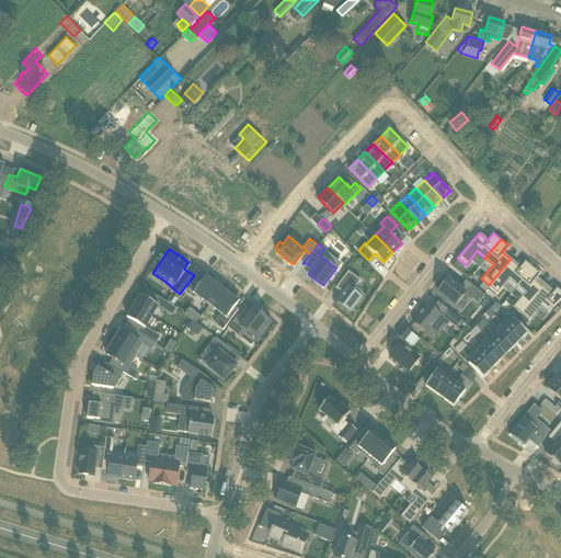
[(511,259),(489,285),(497,292),(502,285),(508,277),(516,284),(533,265),(525,259),(521,264),(519,266),(511,259)]
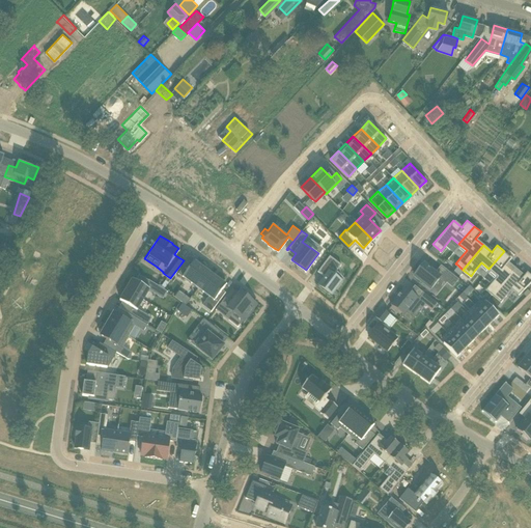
[(491,282),(485,288),(490,293),(493,295),(513,271),(505,264),(508,260),(511,257),(504,251),(488,269),(497,275),(491,282)]
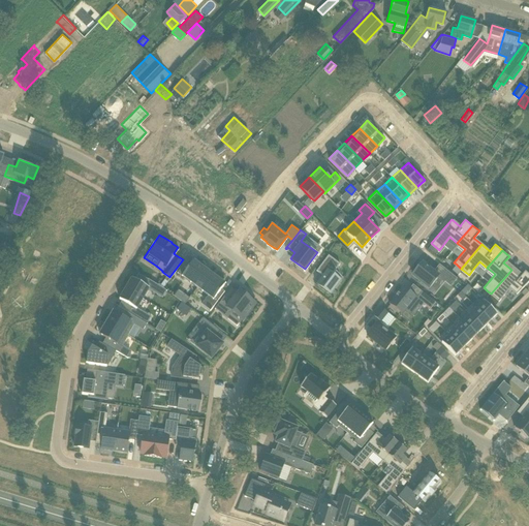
[(322,274),(316,282),(331,292),(341,278),(333,272),(340,261),(329,253),(316,269),(322,274)]
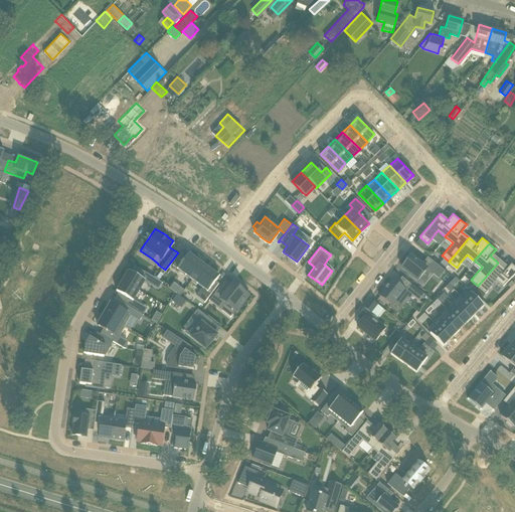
[(181,252),(172,264),(191,278),(203,262),(189,250),(185,257),(181,253),(182,252),(181,252)]
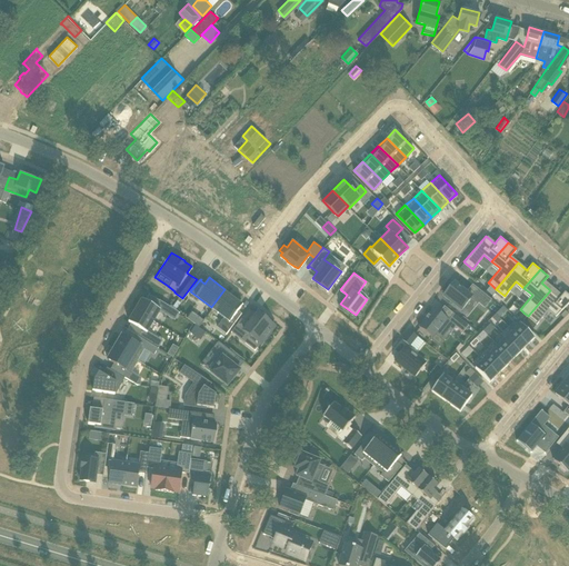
[(455,281),(443,295),(452,301),(451,303),(461,310),(466,304),(470,307),(477,299),(485,305),(490,298),(491,298),(472,283),(471,284),(472,284),(467,291),(466,290),(455,281)]
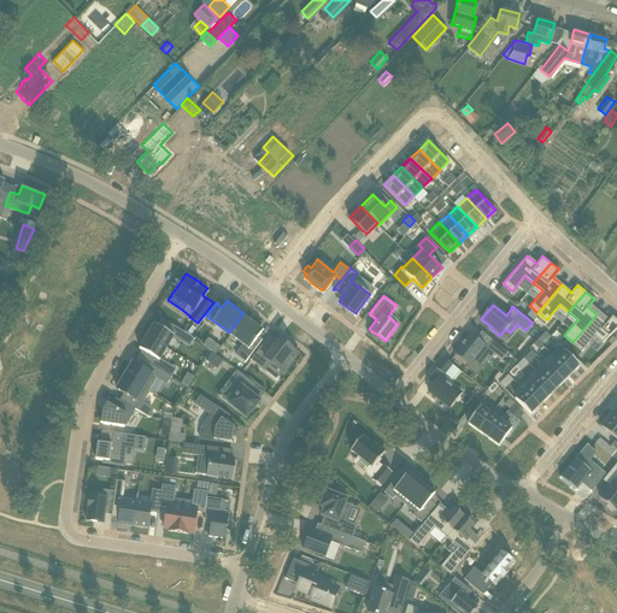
[(244,313),(229,332),(242,342),(235,352),(245,360),(262,337),(258,334),(263,328),(259,325),(244,313)]
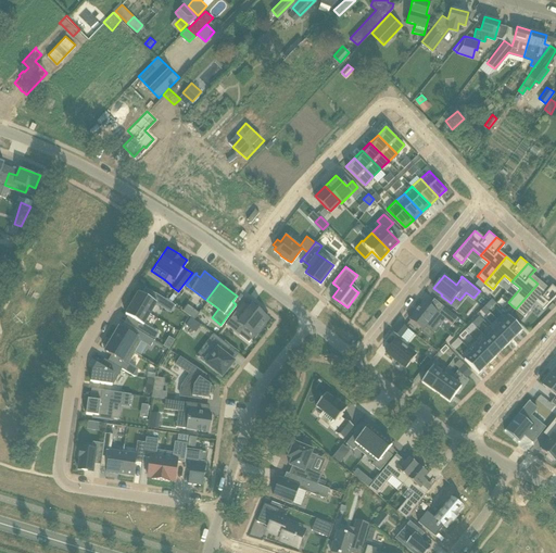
[(516,309),(513,313),(519,321),(523,315),(535,302),(543,308),(555,293),(555,286),(552,283),(550,286),(545,290),(538,284),(516,309)]
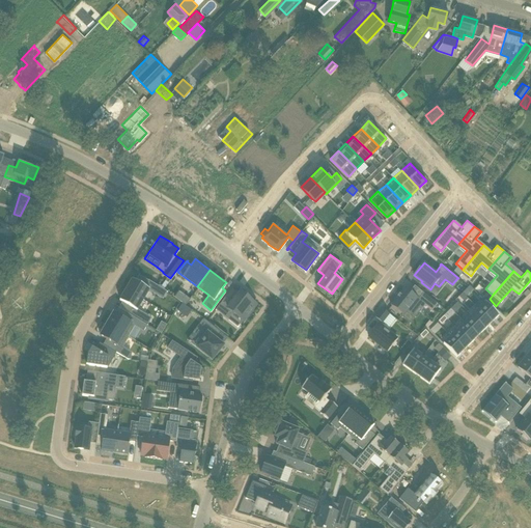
[(133,277),(127,287),(143,298),(148,288),(152,290),(157,282),(148,278),(145,284),(133,277)]
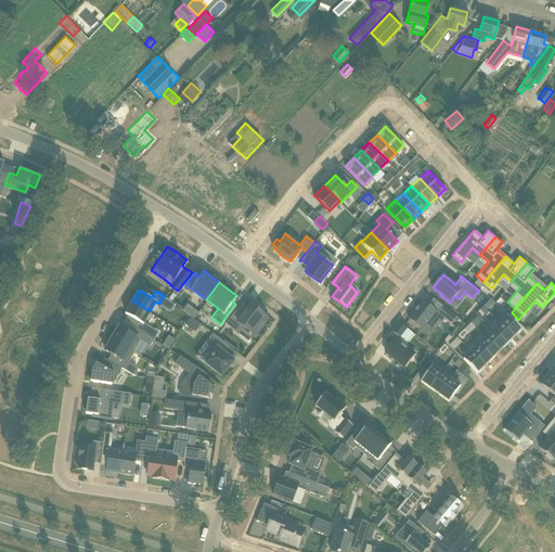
[(423,298),(409,317),(422,328),(425,323),(431,328),(438,320),(440,322),(444,317),(451,322),(456,316),(442,305),(438,310),(423,298)]
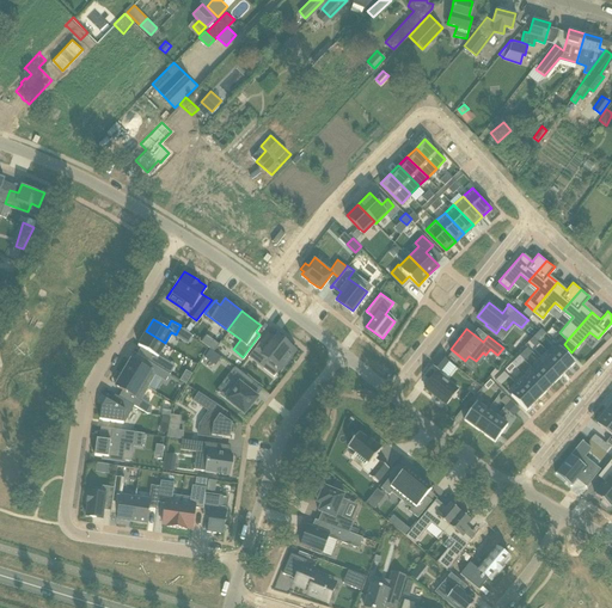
[(139,343),(138,343),(141,345),(152,352),(148,358),(158,364),(163,356),(159,354),(165,343),(146,331),(139,343)]
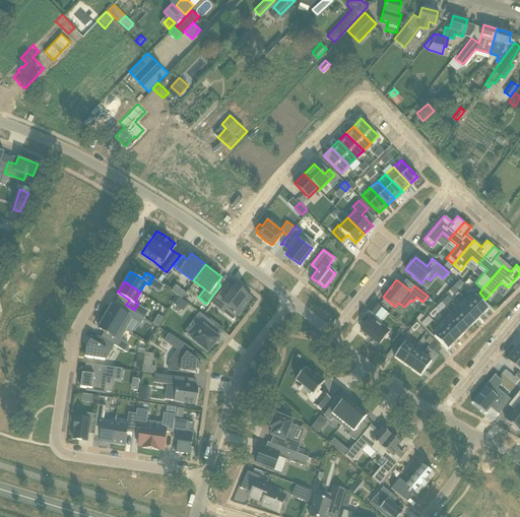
[(218,292),(211,302),(218,307),(218,306),(223,311),(229,305),(238,312),(239,313),(251,297),(241,288),(240,291),(234,286),(224,297),(218,292)]
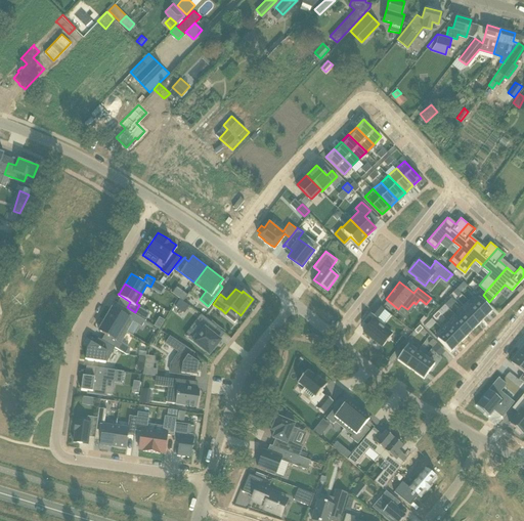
[(479,296),(472,303),(485,316),(492,309),(479,296)]
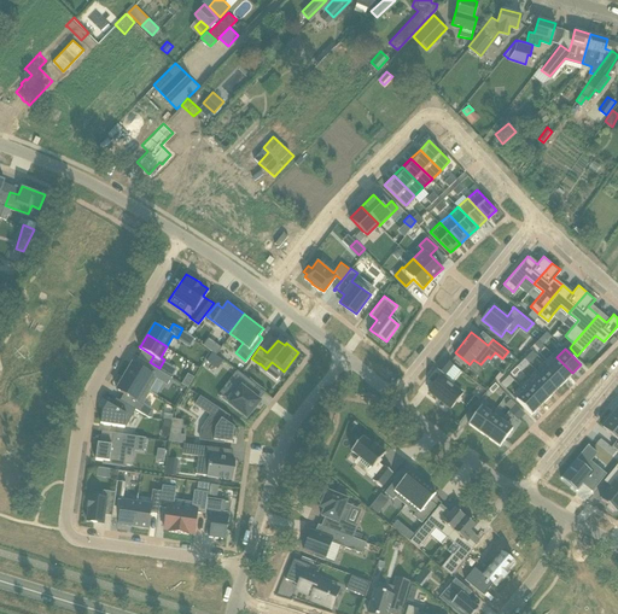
[(213,350),(207,358),(217,366),(223,358),(216,352),(213,350)]
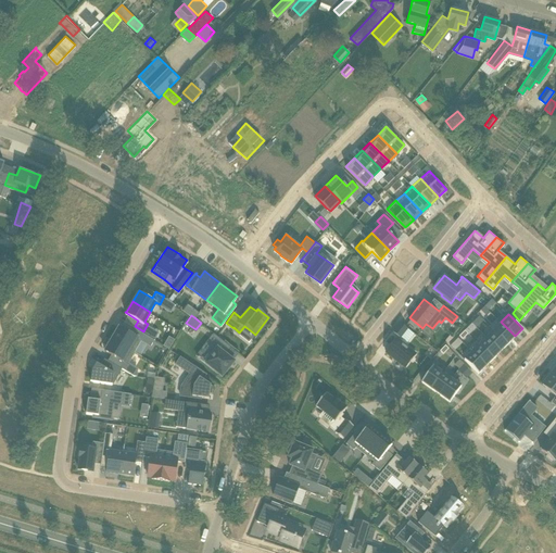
[(401,321),(393,330),(400,336),(401,335),(407,341),(414,332),(401,321)]
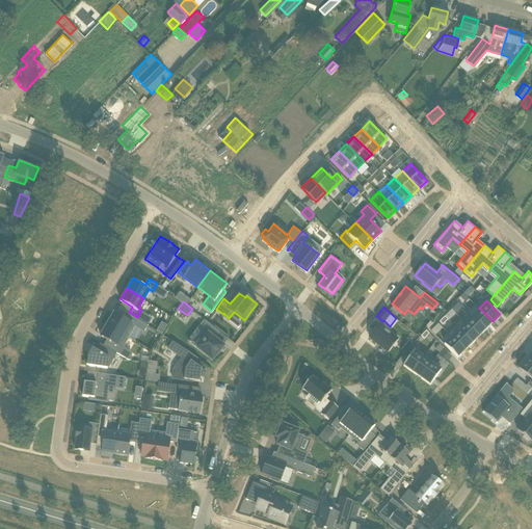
[(479,308),(472,314),(485,327),(493,321),(479,308)]
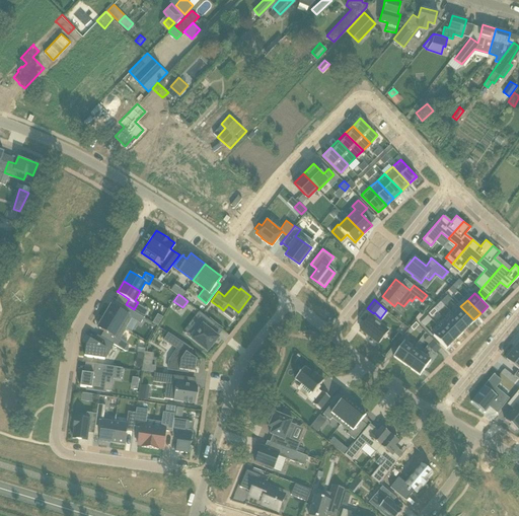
[(106,307),(103,312),(105,313),(104,314),(104,315),(125,326),(132,316),(140,321),(144,316),(124,304),(121,309),(113,304),(112,303),(108,308),(106,307)]
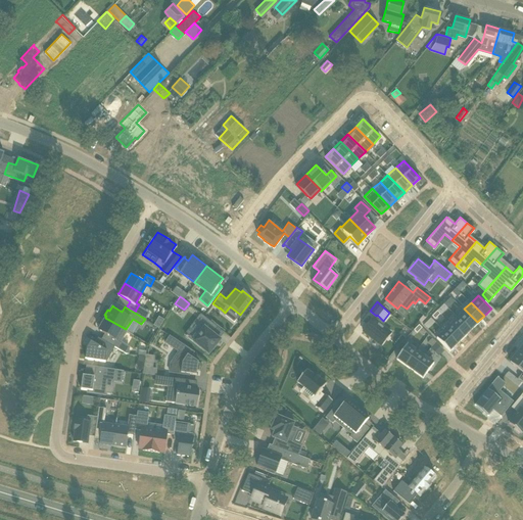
[(464,309),(458,316),(470,329),(477,322),(464,309)]
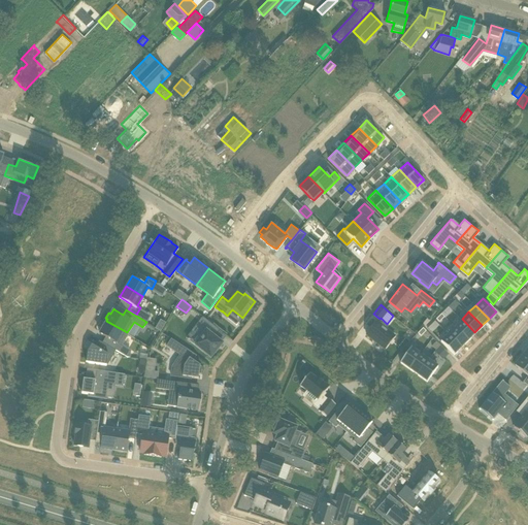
[(160,318),(155,326),(160,329),(165,321),(160,318)]
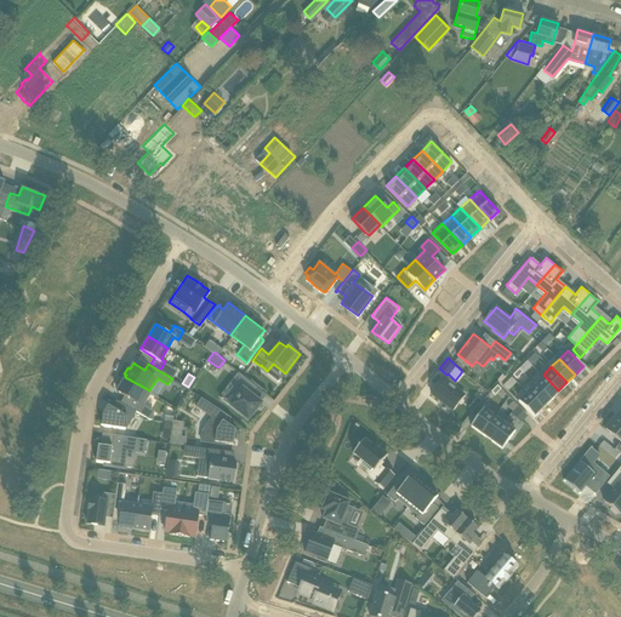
[(239,373),(227,388),(235,394),(229,403),(248,418),(256,407),(257,407),(261,404),(260,403),(262,401),(260,400),(249,390),(252,384),(239,373)]
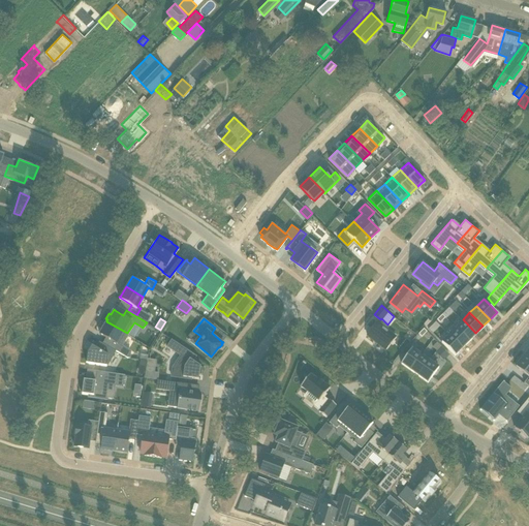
[(463,319),(456,327),(469,340),(475,333),(463,319)]
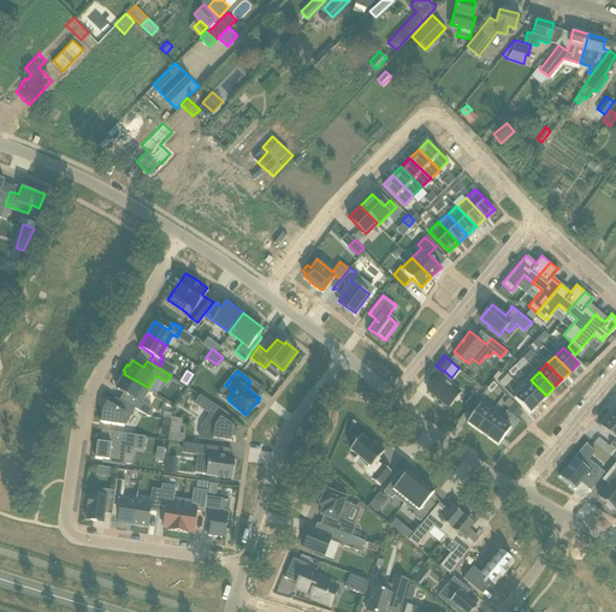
[(439,373),(427,387),(449,404),(461,390),(439,373)]
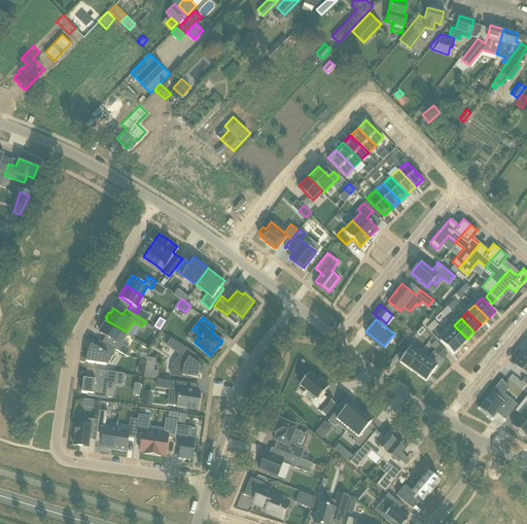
[(103,325),(100,332),(106,335),(103,340),(115,348),(119,350),(124,344),(121,343),(128,333),(106,320),(106,321),(104,320),(102,325),(103,325)]
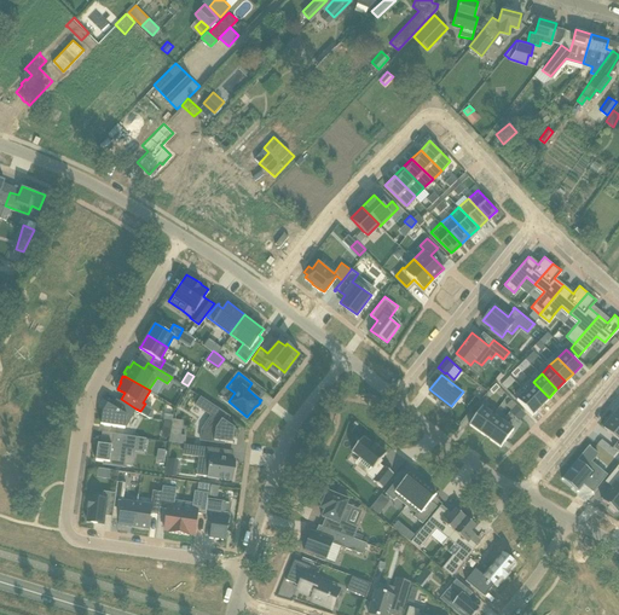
[(533,382),(525,389),(541,405),(549,398),(533,382)]
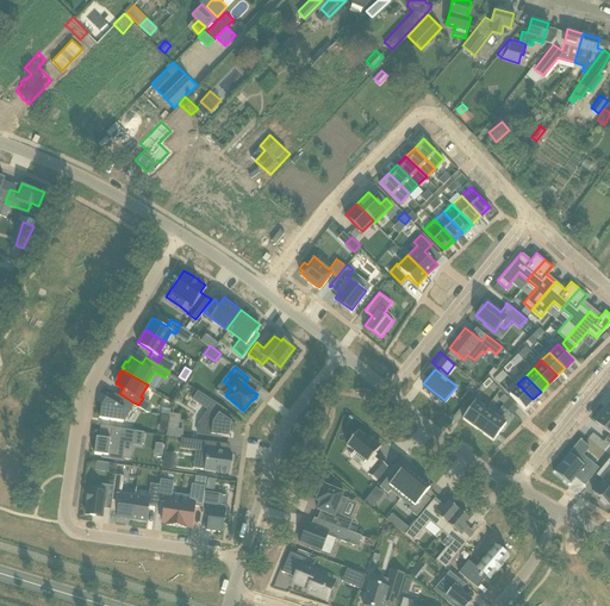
[(517,383),(509,392),(524,407),(533,399),(517,383)]
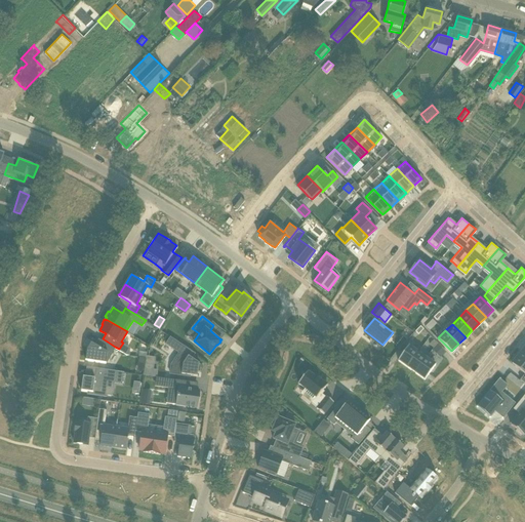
[(170,335),(165,343),(166,343),(179,351),(171,362),(170,371),(190,374),(190,373),(197,374),(198,369),(200,369),(201,363),(192,357),(195,352),(170,335)]
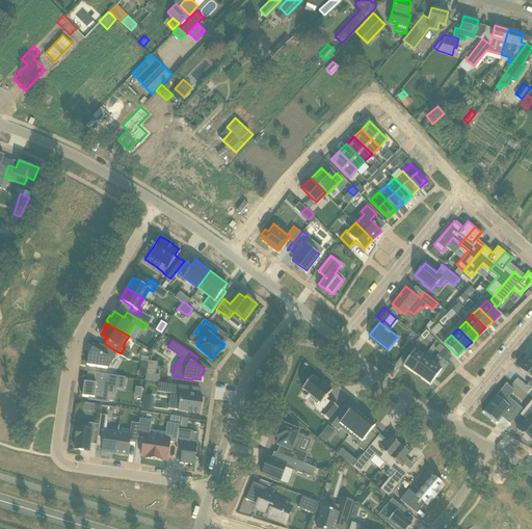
[(88,352),(86,363),(107,366),(107,364),(108,364),(115,351),(116,351),(103,343),(100,341),(96,347),(92,345),(88,352)]
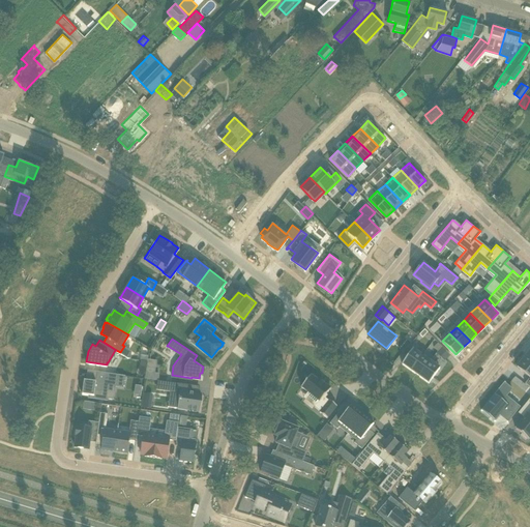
[(438,341),(433,345),(437,349),(442,345),(438,341)]
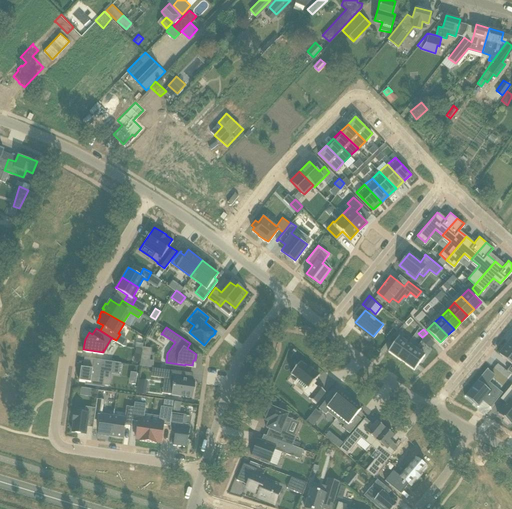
[(428,334),(423,338),(430,345),(435,341),(428,334)]
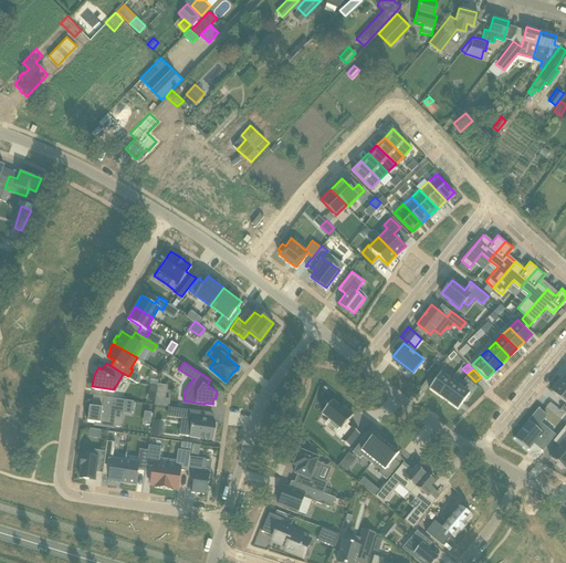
[(441,371),(429,387),(439,394),(451,377),(441,371)]
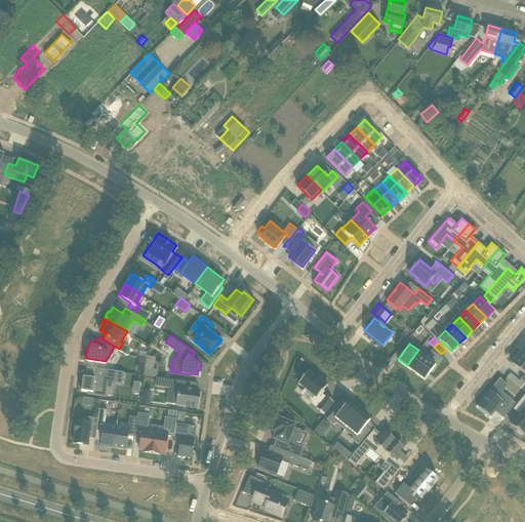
[(418,350),(407,365),(415,371),(426,356),(418,350)]
